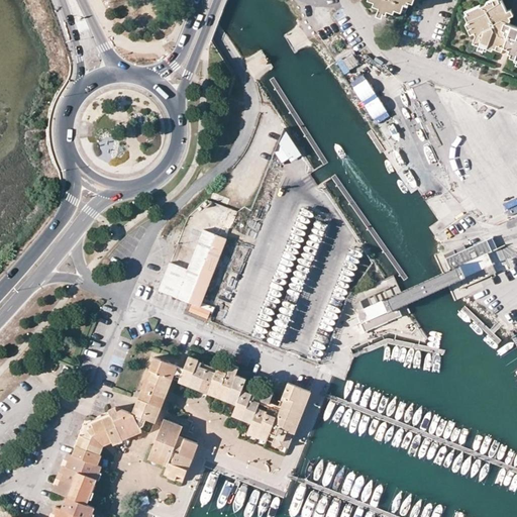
[(371,0),(375,1),(381,3),(380,7),(384,9),(383,12),(386,13),(387,9),(388,6),(394,8),(405,12),(409,0),(408,0),(371,0)]
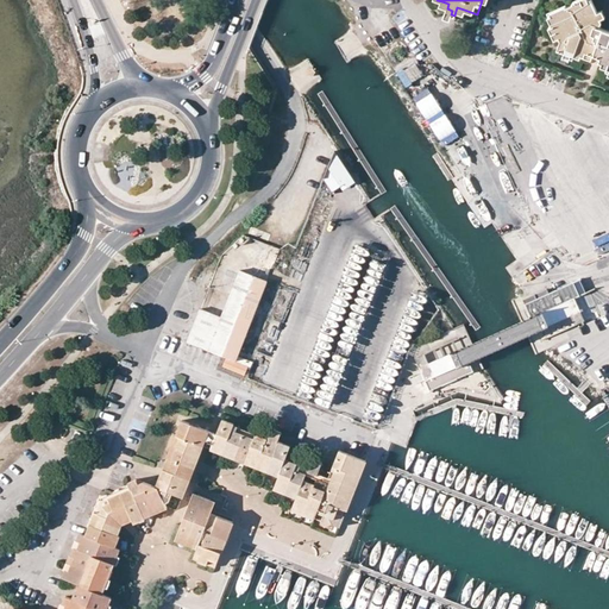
[(564,6),(546,14),(552,26),(557,37),(559,43),(557,49),(564,51),(562,57),(571,61),(573,55),(590,61),(592,55),(600,57),(597,64),(607,68),(606,73),(608,74),(608,30),(600,26),(600,20),(598,18),(596,12),(590,0),(576,0),(572,2),(572,4),(565,7),(564,6)]
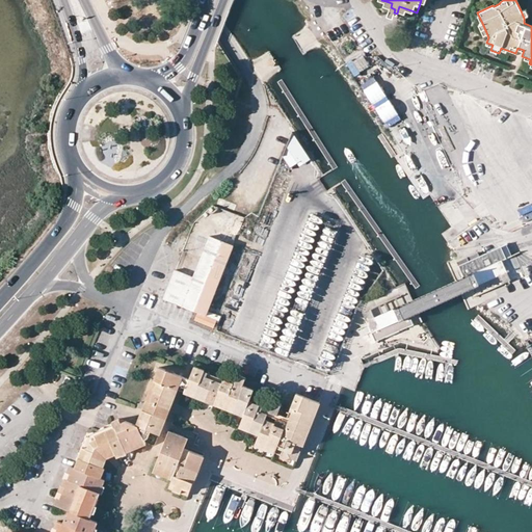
[(474,160),(446,86),(408,100),(437,175),(474,160)]
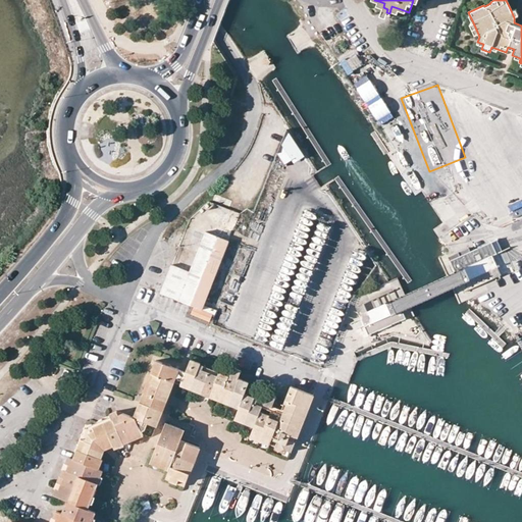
[(282,143),(294,159),(299,155),(289,139),(282,143)]
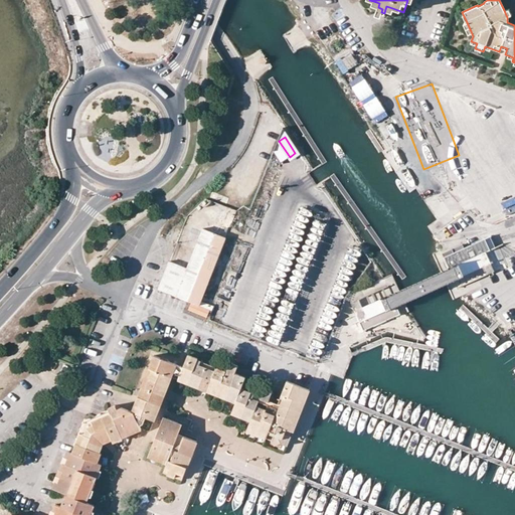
[(170,260),(159,288),(200,304),(226,236),(203,227),(188,267),(170,260)]
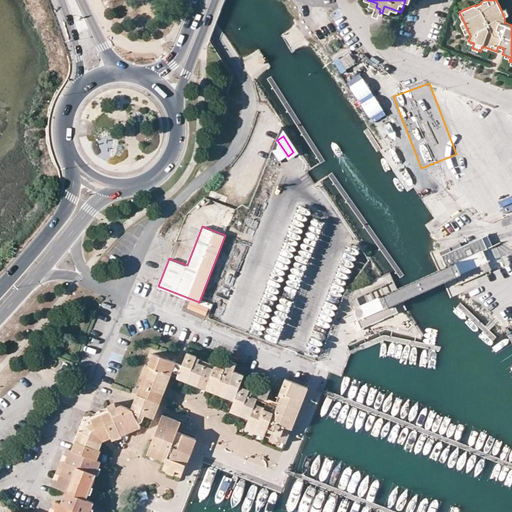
[(494,245),(489,234),(482,237),(487,248),(494,245)]
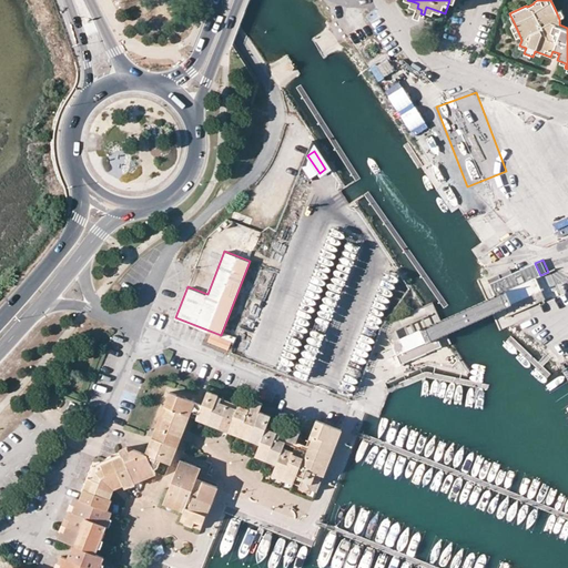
[(536,277),(540,275),(535,263),(513,273),(510,270),(501,273),(504,277),(500,279),(499,274),(488,280),(495,296),(497,301),(500,310),(504,317),(546,298),(536,277)]
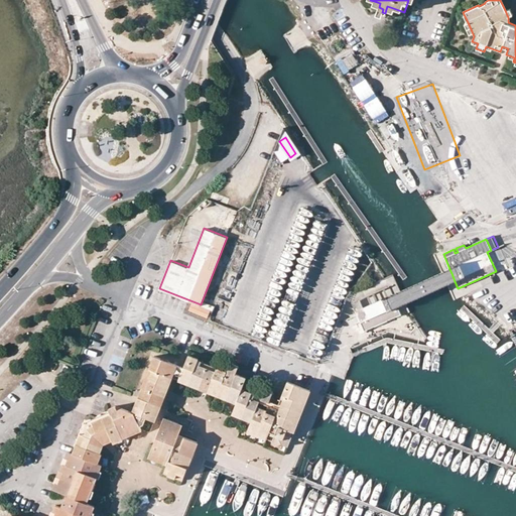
[(395,299),(398,305),(455,281),(452,273),(449,269),(393,295),(395,299)]
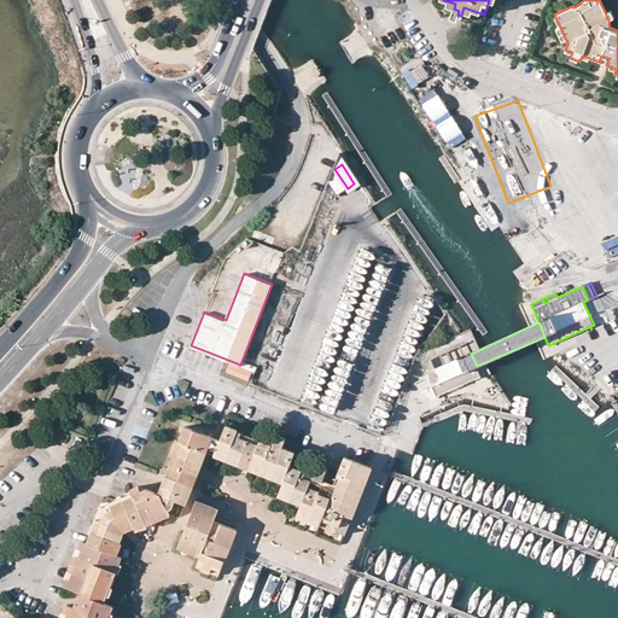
[(430,384),(431,386),(477,366),(473,359),(471,354),(467,348),(465,343),(421,363),(427,377),(427,379),(430,384)]
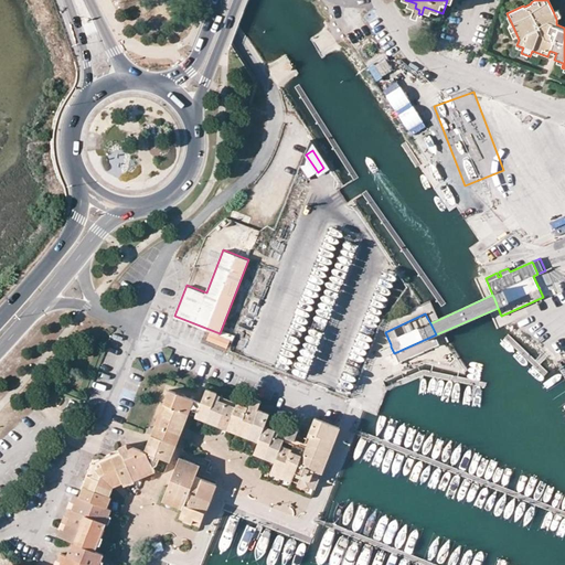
[(394,353),(400,363),(440,344),(436,334),(394,353)]
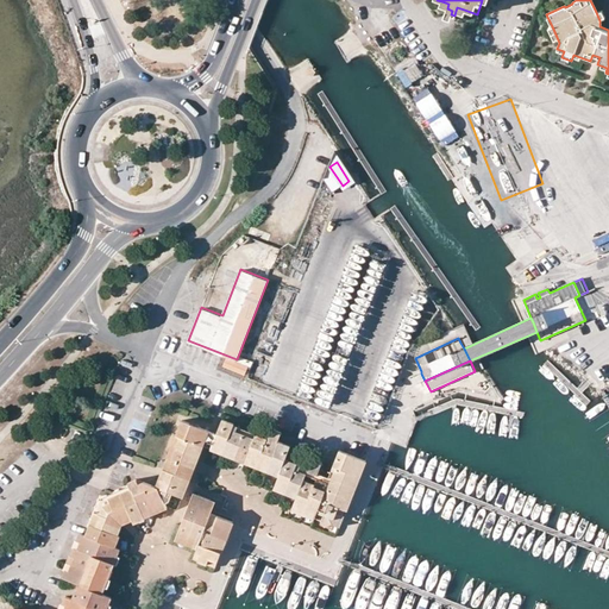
[(79,385),(85,391),(101,376),(94,370),(79,385)]
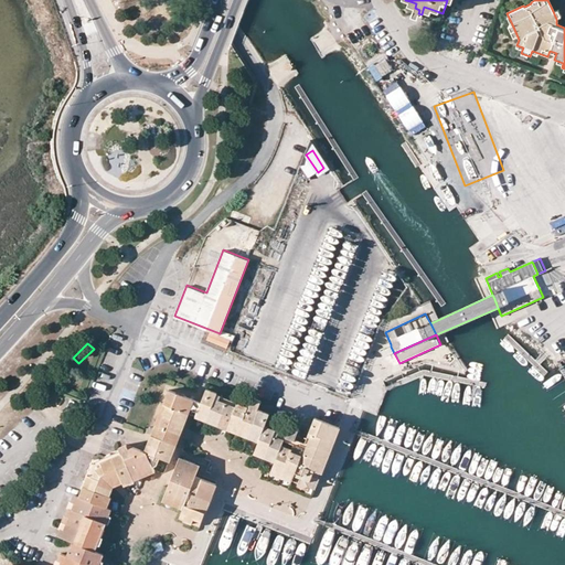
[(201,403),(195,416),(206,420),(227,429),(248,437),(258,441),(254,452),(265,457),(275,461),(272,472),(281,477),(292,481),(299,483),(301,490),(309,487),(316,489),(339,427),(315,417),(308,436),(310,437),(299,464),(288,459),(292,449),(281,445),(284,439),(277,437),(279,430),(265,425),(269,413),(258,408),(260,401),(253,397),(249,406),(247,412),(215,400),(217,394),(217,393),(206,388),(201,403)]
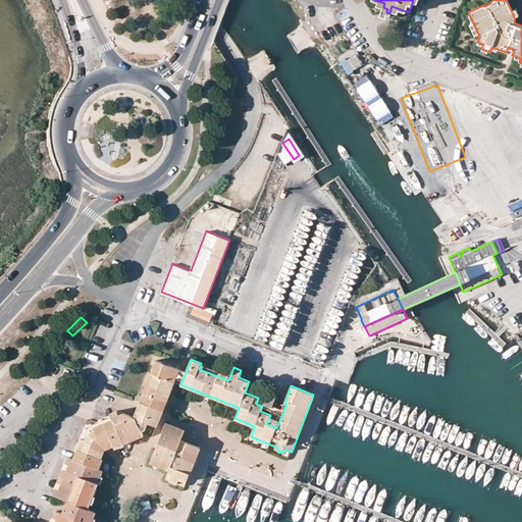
[(159,376),(164,363),(156,360),(151,373),(154,374),(159,376)]
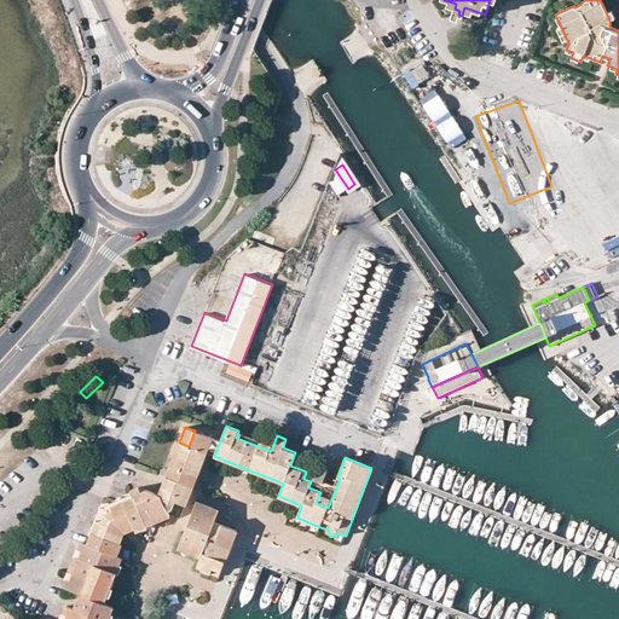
[(91,532),(86,544),(117,556),(122,544),(120,543),(125,533),(134,528),(137,532),(148,527),(158,520),(169,516),(169,514),(168,510),(172,510),(175,502),(178,495),(189,498),(207,452),(213,438),(195,431),(189,446),(183,444),(174,466),(166,490),(163,497),(158,495),(146,490),(142,492),(144,499),(136,502),(133,496),(110,507),(111,510),(106,513),(109,516),(108,518),(104,516),(102,522),(97,533),(91,532)]
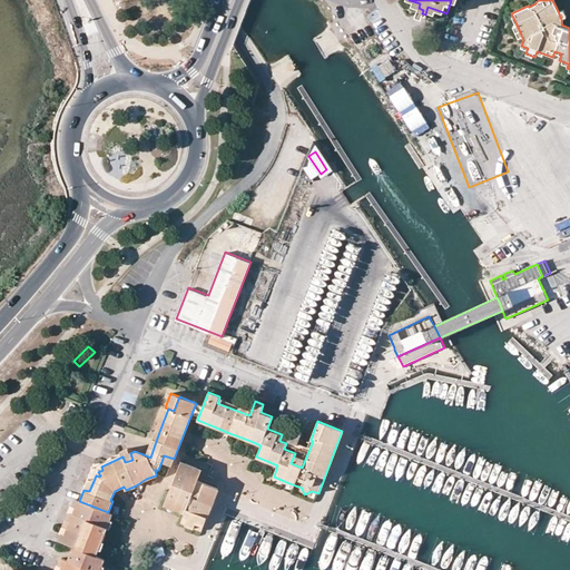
[(217,403),(249,415),(252,410),(219,397),(217,403)]
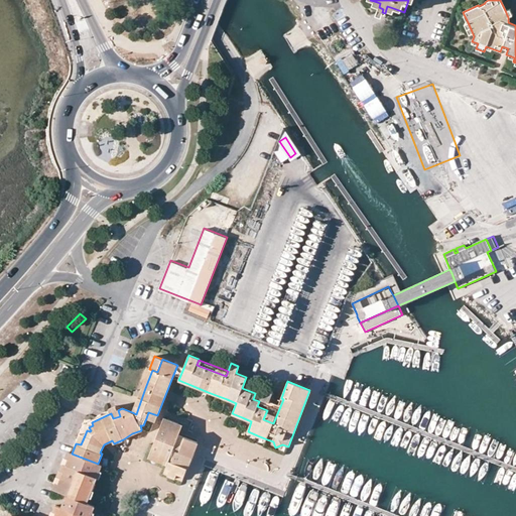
[(177,365),(172,377),(178,380),(183,368),(177,365)]
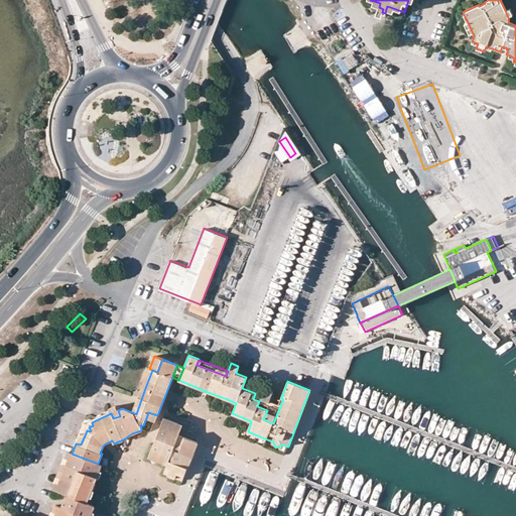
[(138,408),(145,388),(142,387),(132,412),(136,414),(138,408)]
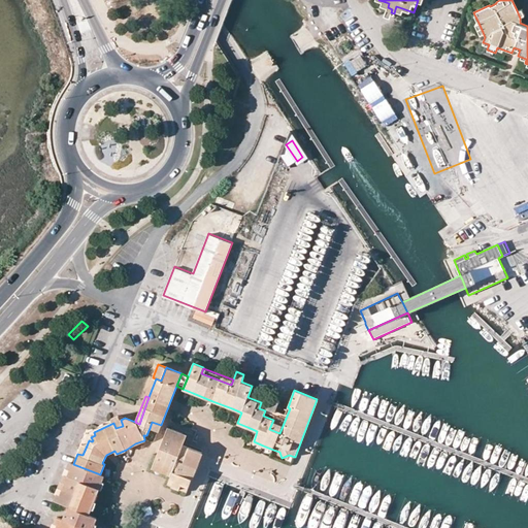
[(271,398),(268,405),(267,408),(275,411),(275,409),(279,401),(271,398)]
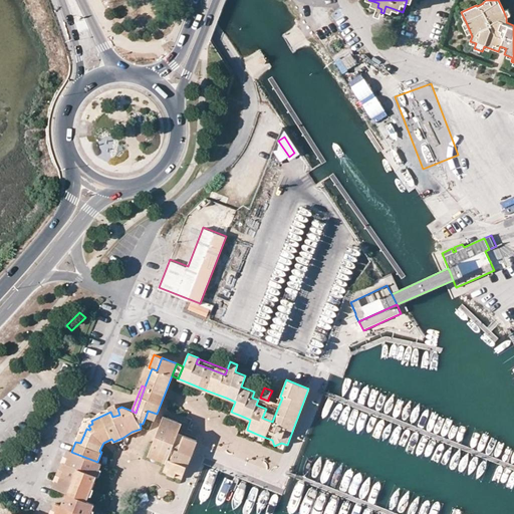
[(254,392),(252,398),(258,400),(256,405),(266,409),(262,418),(272,422),(277,403),(268,399),(268,401),(260,398),(261,395),(254,392)]
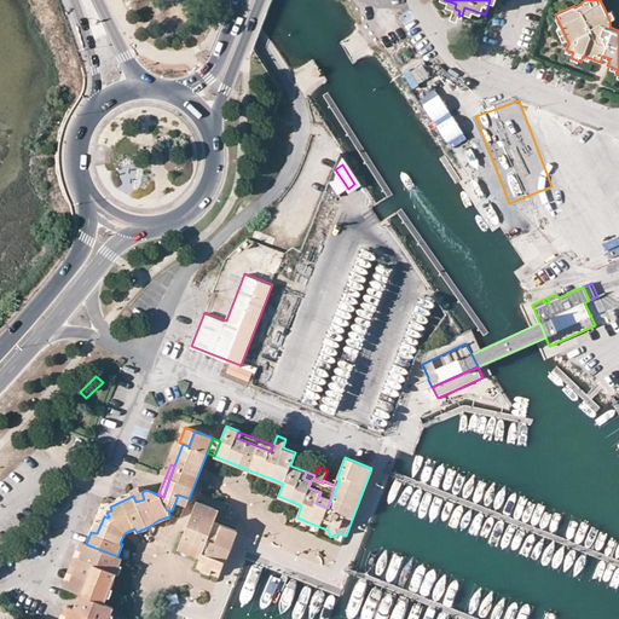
[(334,485),(328,508),(340,479),(337,478),(334,485)]
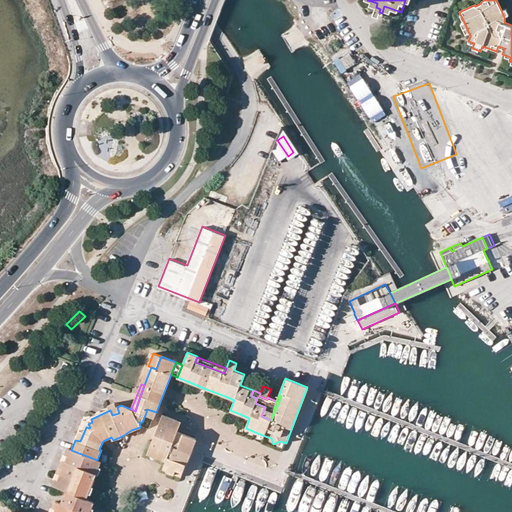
[(110,410),(112,415),(119,413),(117,407),(115,402),(108,406),(110,410)]
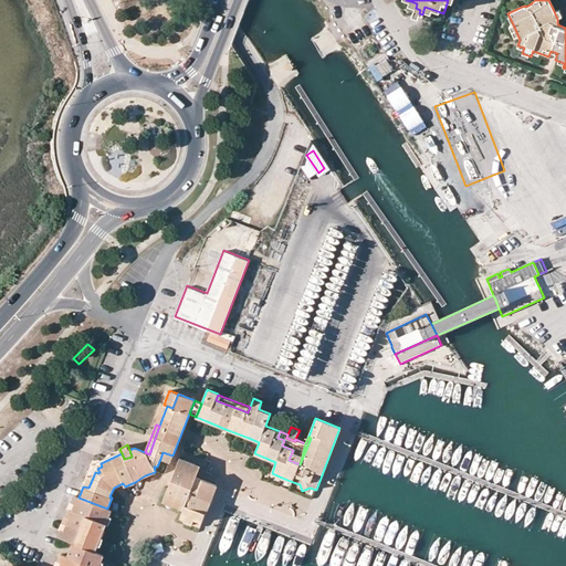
[(173,456),(163,452),(160,459),(169,462),(170,462),(173,456)]
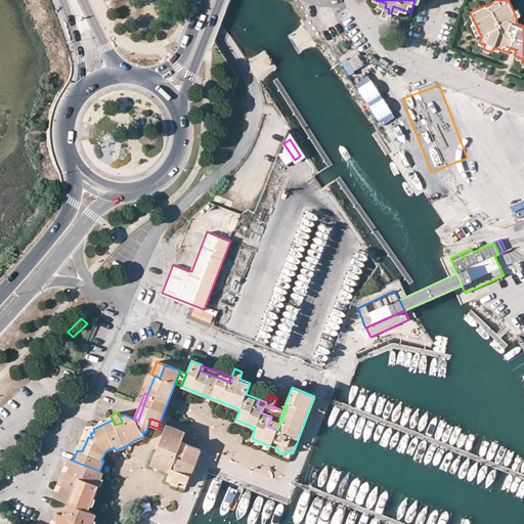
[(156,452),(153,461),(162,465),(161,469),(170,473),(166,481),(185,488),(199,453),(201,449),(192,446),(181,442),(185,432),(167,425),(164,431),(156,452)]
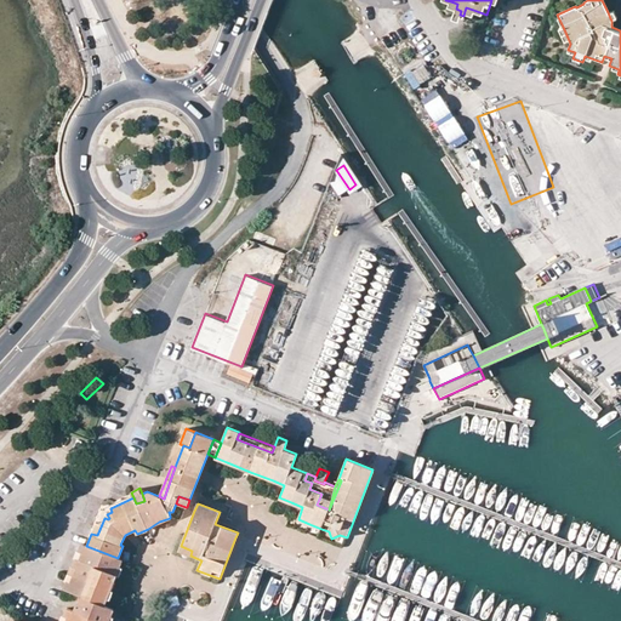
[(97,535),(102,524),(98,522),(96,522),(91,534),(97,535)]
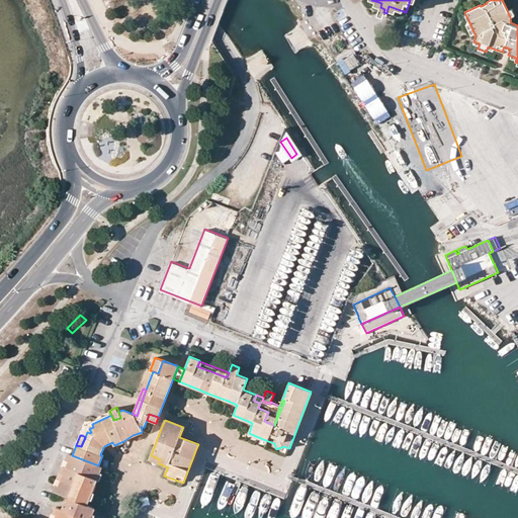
[(56,507),(51,517),(90,517),(95,508),(87,505),(92,492),(97,480),(102,467),(98,465),(72,455),(68,454),(53,491),(66,497),(62,509),(56,507)]
